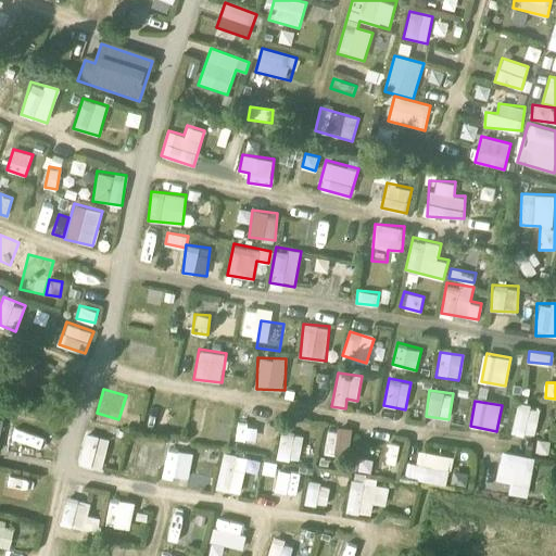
[(536,437),(540,407),(516,404),(513,434),(536,437)]
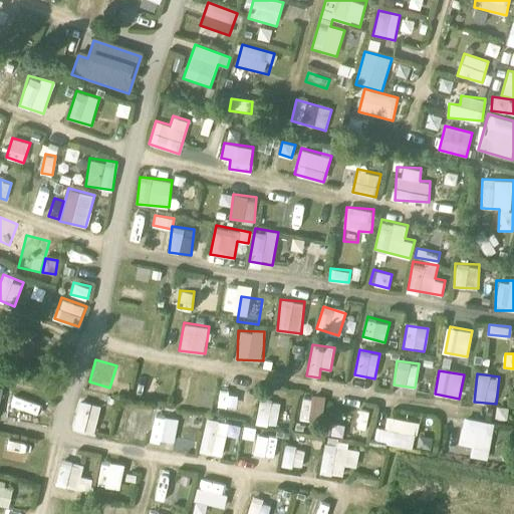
[(242,417),(244,401),(249,402),(251,386),(222,382),(218,414),(242,417)]
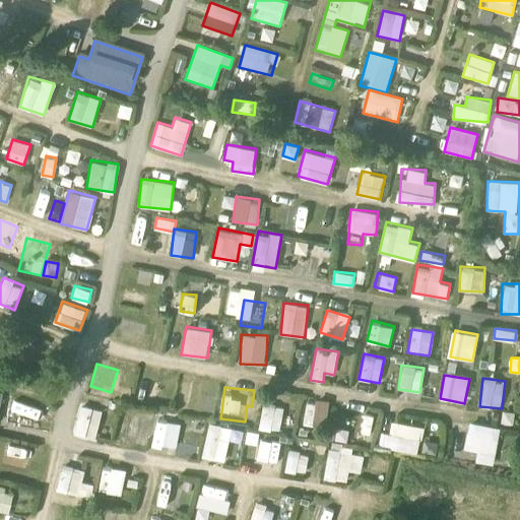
[(305,423),(328,424),(328,401),(306,400),(305,423)]
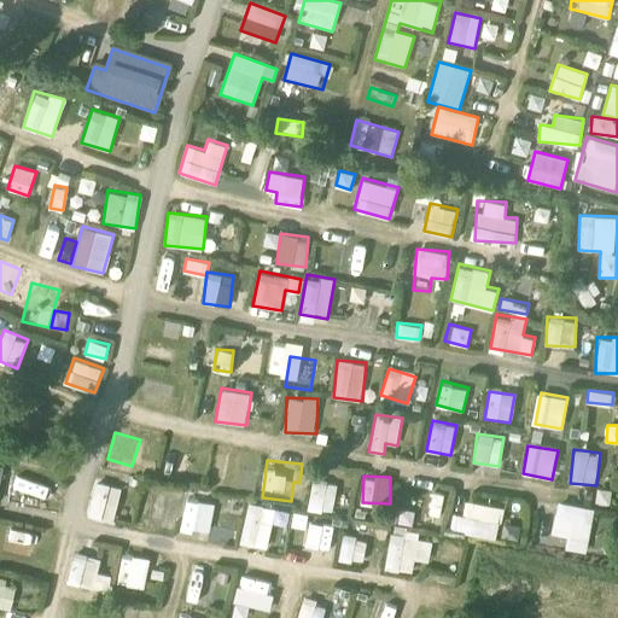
[(350,496),(337,496),(338,481),(310,479),(309,511),(349,512),(350,496)]
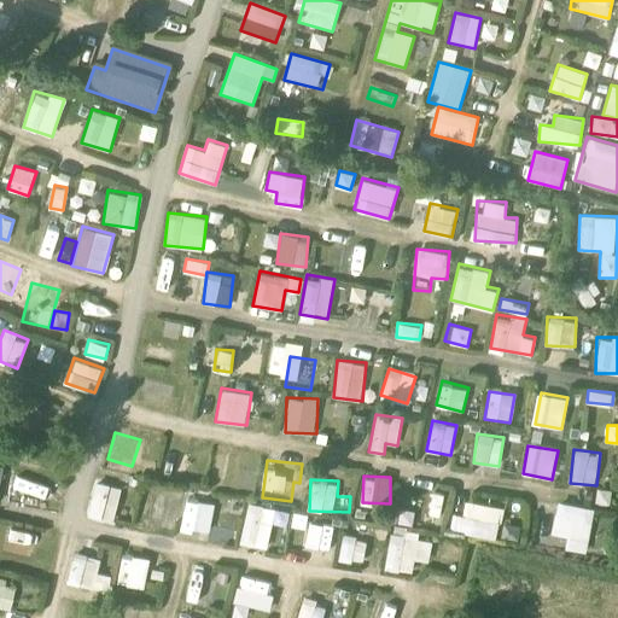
[(115,523),(120,485),(93,482),(88,519),(115,523)]
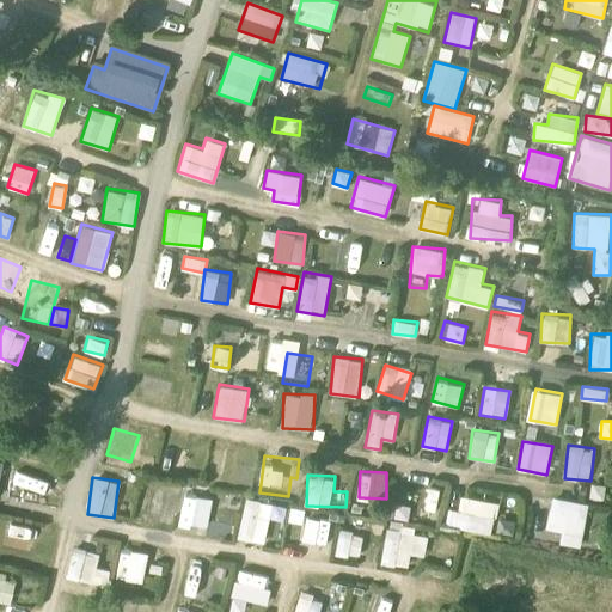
[(187,482),(178,515),(206,521),(214,489),(187,482)]
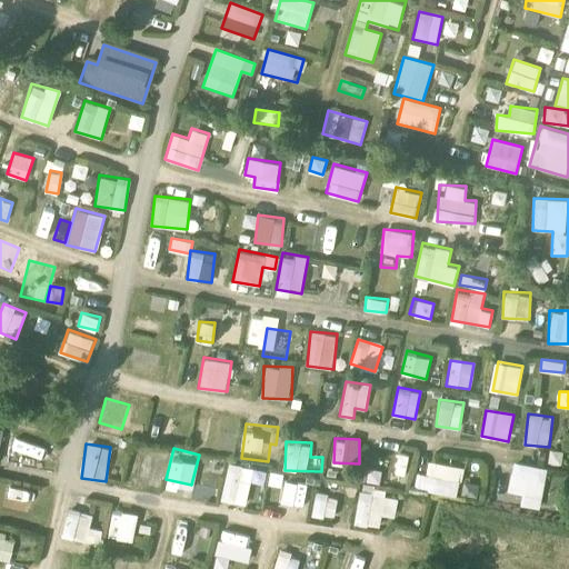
[(458,496),(462,466),(428,461),(426,475),(417,472),(415,490),(458,496)]
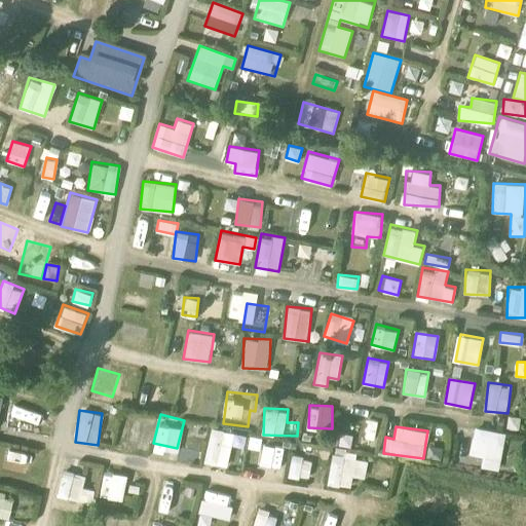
[(209,428),(205,463),(229,465),(232,430),(209,428)]
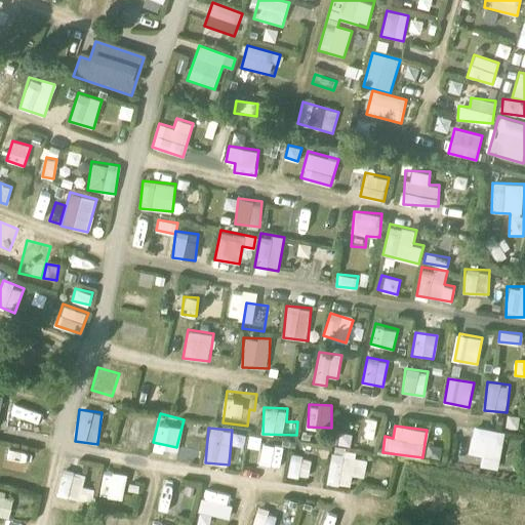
[(472,428),(468,466),(500,469),(503,431),(472,428)]
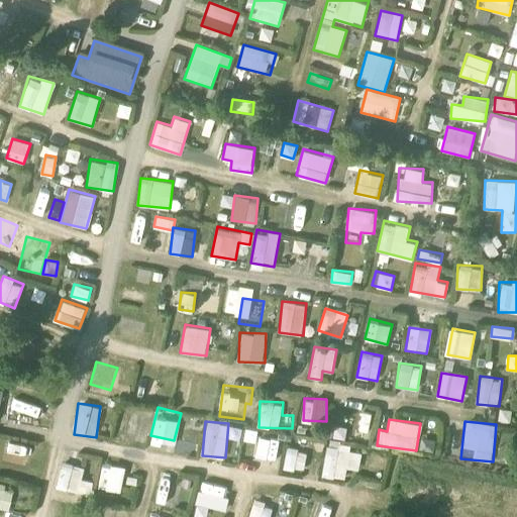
[(257,436),(255,457),(277,459),(279,438),(257,436)]
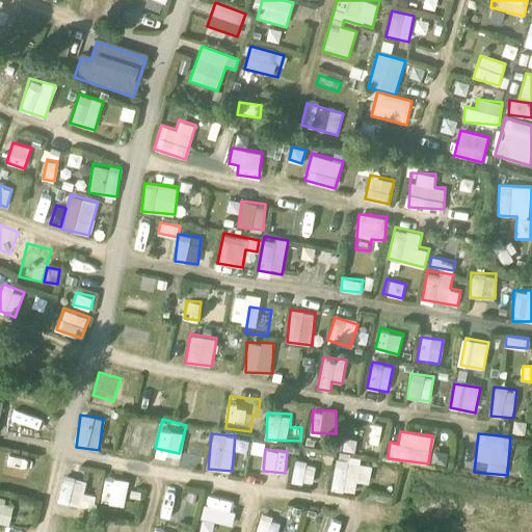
[(5,454),(2,477),(27,480),(29,457),(5,454)]
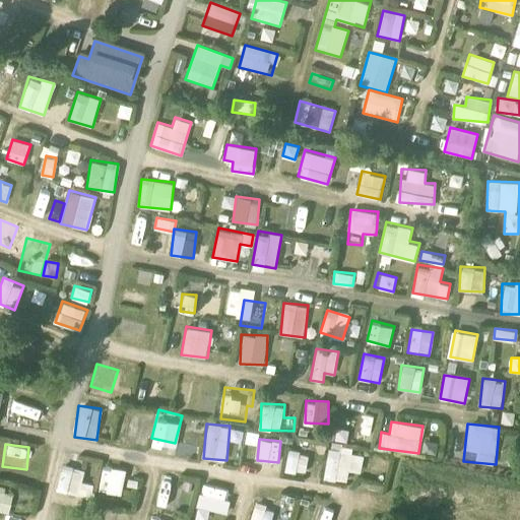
[(347,483),(348,472),(361,474),(364,453),(328,448),(323,479),(347,483)]
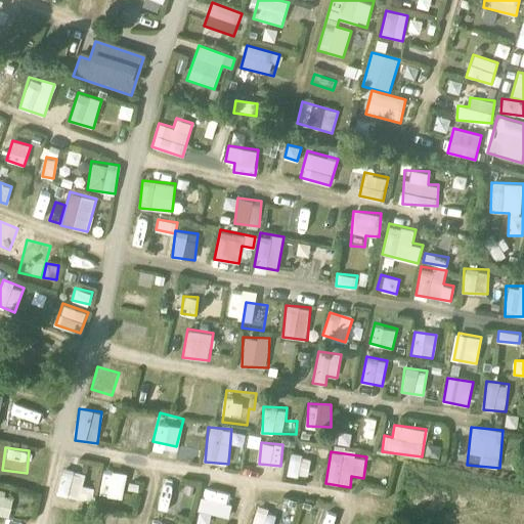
[(288,477),(310,482),(315,461),(293,455),(288,477)]
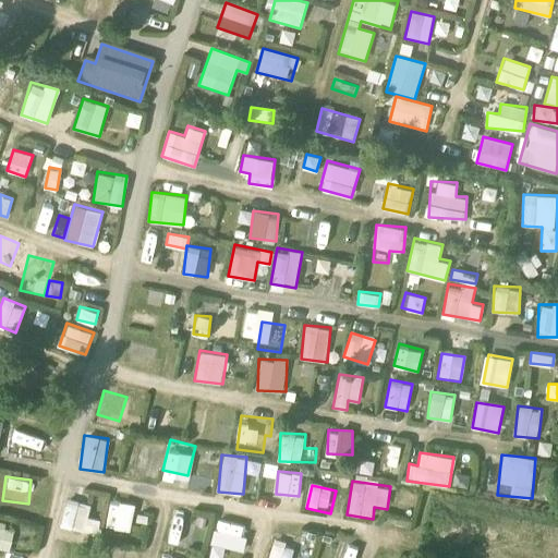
[(100,520),(88,517),(92,505),(67,499),(60,526),(97,535),(100,520)]
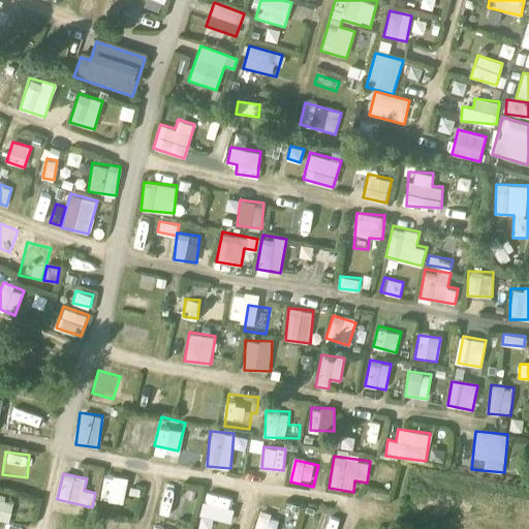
[(123,504),(129,478),(105,473),(99,499),(123,504)]
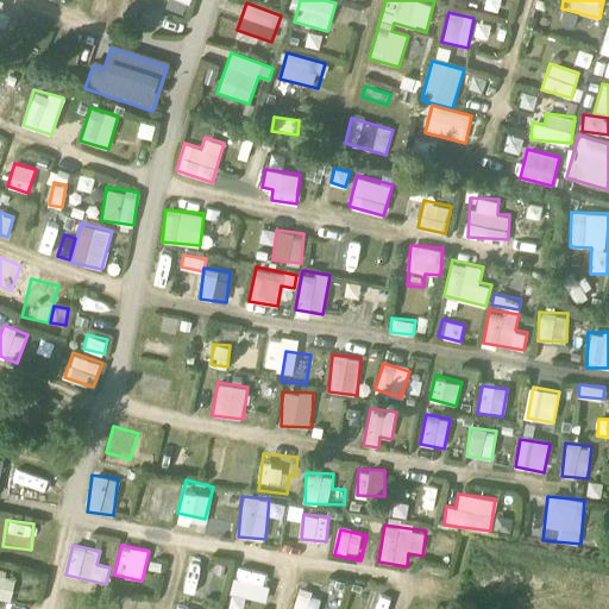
[(187,567),(183,590),(203,594),(208,572),(187,567)]
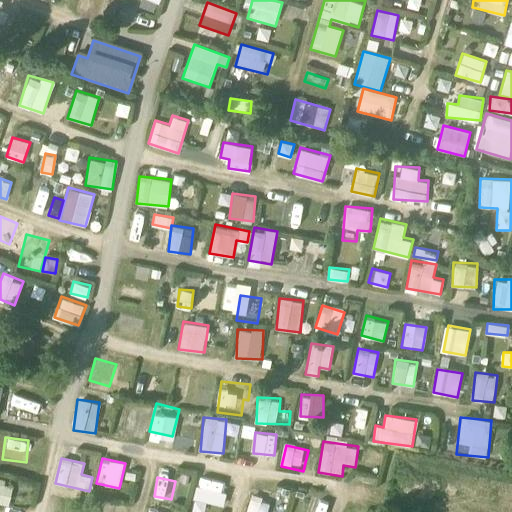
[(197,478),(195,502),(224,505),(226,481),(197,478)]
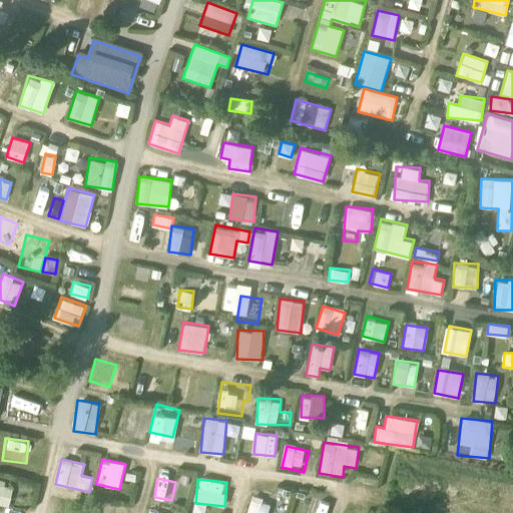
[(11,482),(0,481),(0,504),(11,505),(11,482)]
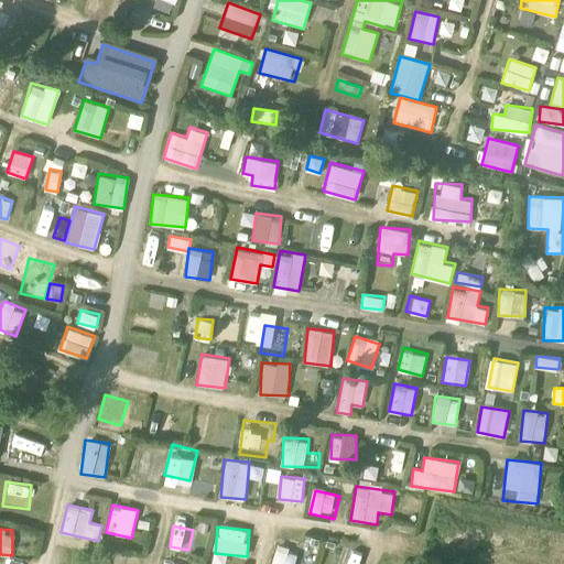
[(274,549),(271,563),(295,563),(297,553),(274,549)]
